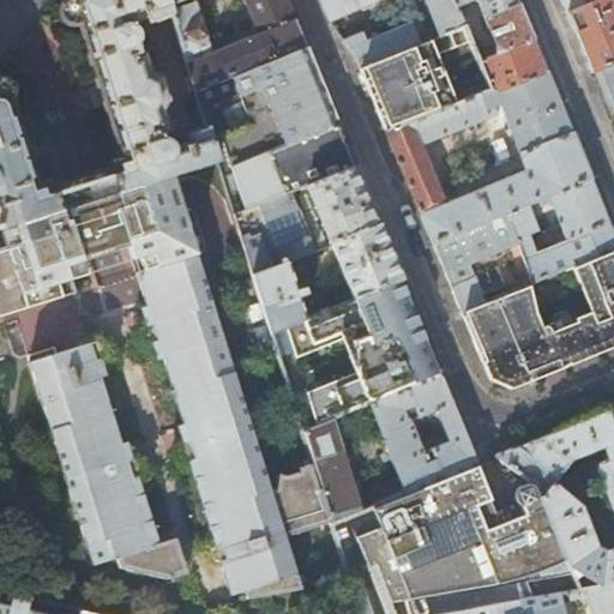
[(166,0),(70,0),(67,1),(66,4),(65,6),(64,7),(64,10),(65,13),(67,17),(71,19),(73,20),(78,19),(120,163),(80,176),(58,184),(65,210),(88,203),(112,196),(170,178),(217,162),(208,130),(187,136),(190,143),(174,148),(173,145),(170,143),(168,142),(167,140),(166,140),(163,136),(169,133),(163,114),(170,102),(162,78),(150,72),(145,53),(140,55),(137,44),(139,40),(139,38),(139,35),(138,34),(136,30),(134,29),(132,29),(132,26),(148,20),(150,24),(172,17),(168,6),(166,0)]
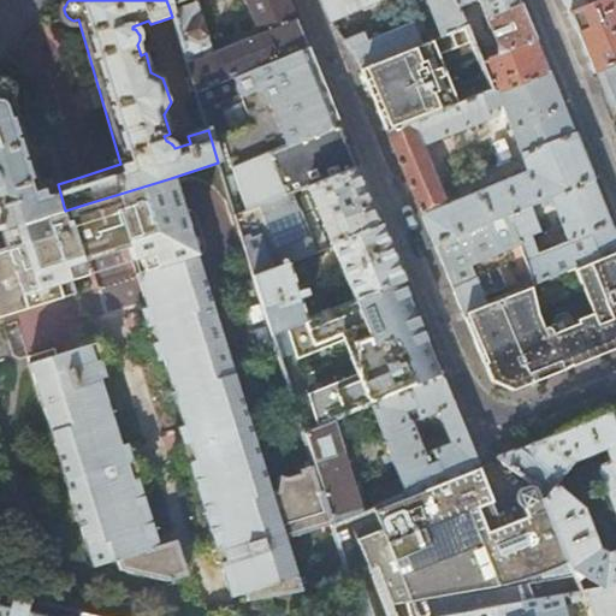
[(213,53),(197,1),(196,0),(185,0),(169,6),(172,17),(187,64),(213,53)]
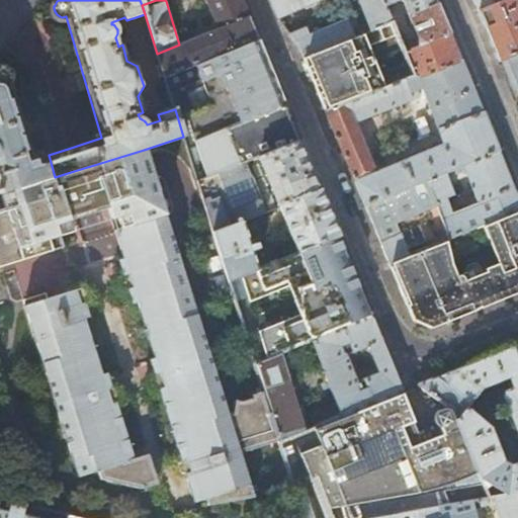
[(206,0),(220,29),(249,17),(242,0),(206,0)]
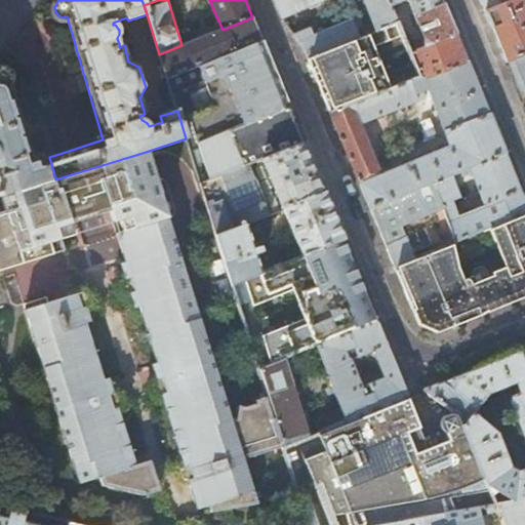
[(273,0),(281,17),(321,0),(273,0)]
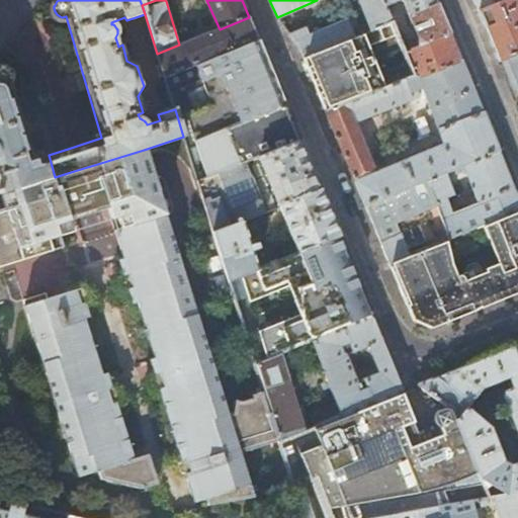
[(358,0),(368,24),(389,15),(389,14),(385,6),(382,0),(358,0)]
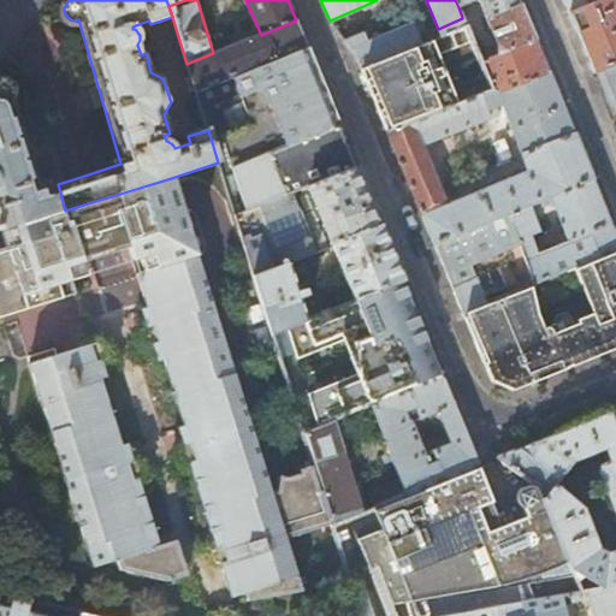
[(517,0),(455,0),(458,7),(474,0),(478,0),(485,18),(520,4),(517,0)]
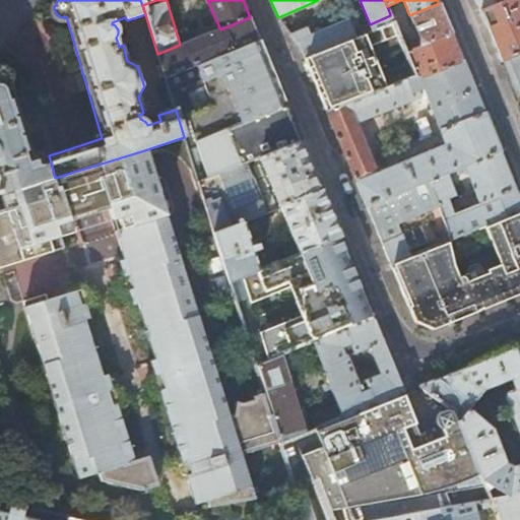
[(475,0),(479,11),(508,0),(475,0)]
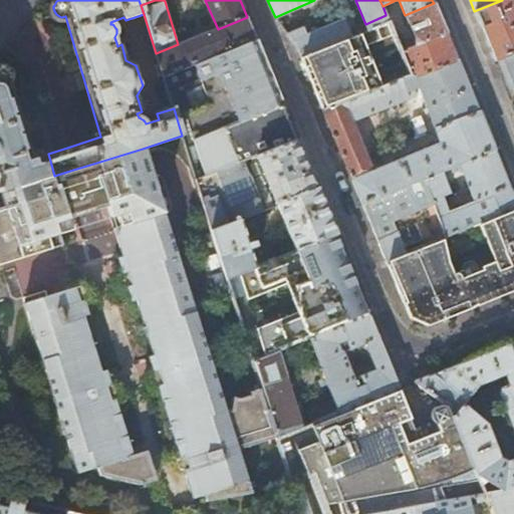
[(513,7),(511,0),(502,0),(474,11),(484,33),(495,61),(513,52),(513,7)]
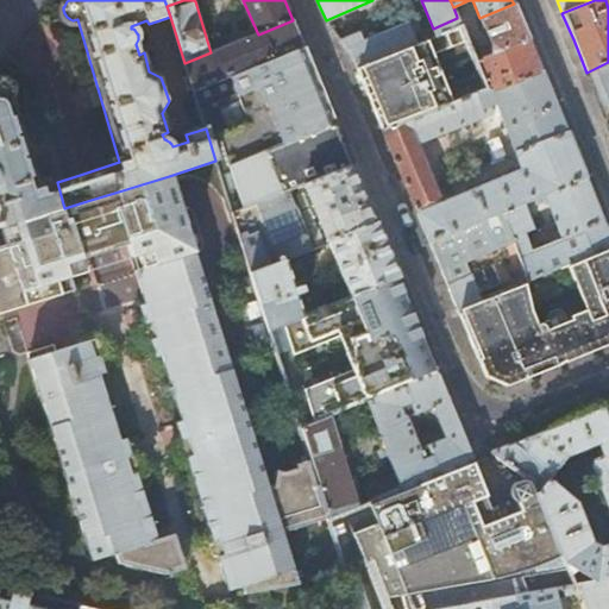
[(541,70),(514,4),(479,18),(491,45),(471,52),(479,74),(485,88),(488,93),(491,92),(541,70)]
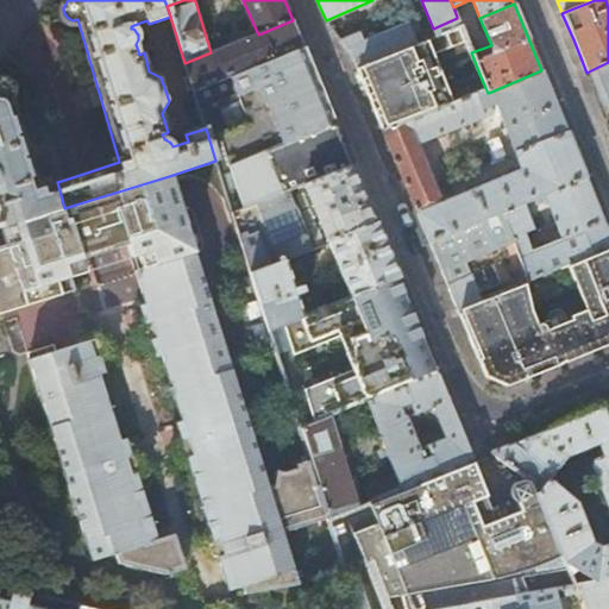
[(457,17),(457,18),(460,26),(465,39),(473,36),(469,23),(466,23),(463,14),(457,17)]
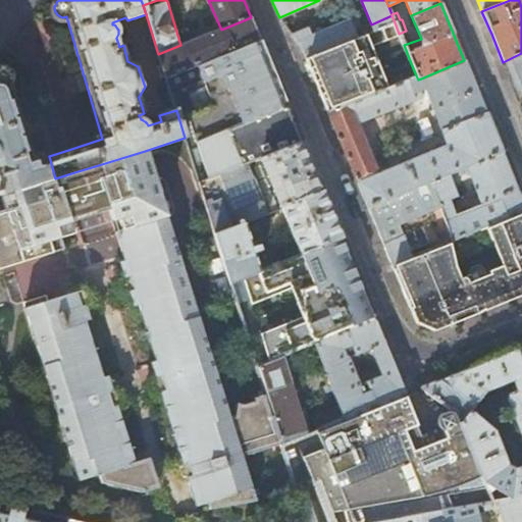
[(355,32),(362,28),(357,14),(349,17),(350,20),(312,35),(309,27),(294,38),(297,43),(299,42),(305,57),(357,37),(355,32)]
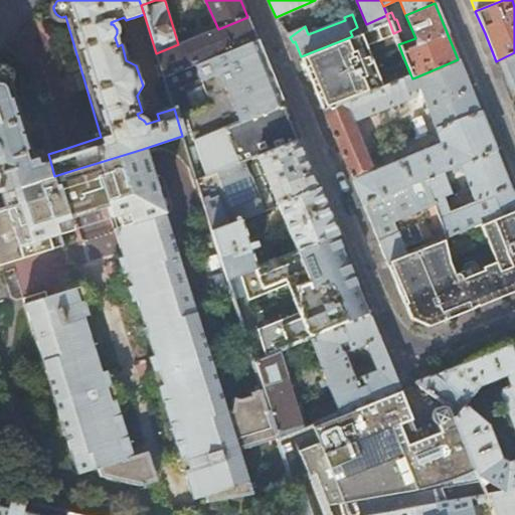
[(389,22),(386,15),(366,24),(369,30),(371,29),(389,22)]
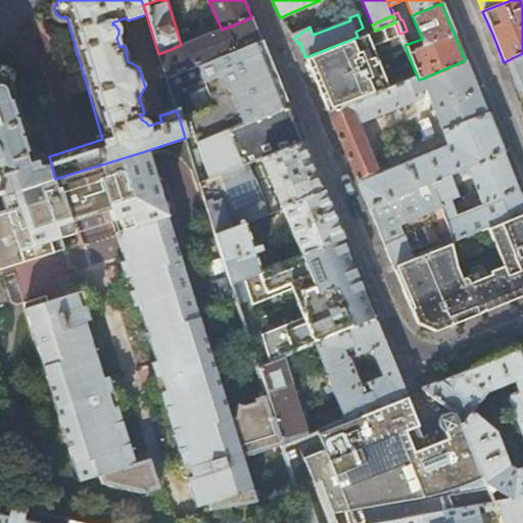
[(262,41),(251,17),(222,30),(181,45),(158,54),(167,79),(227,54),(262,41)]
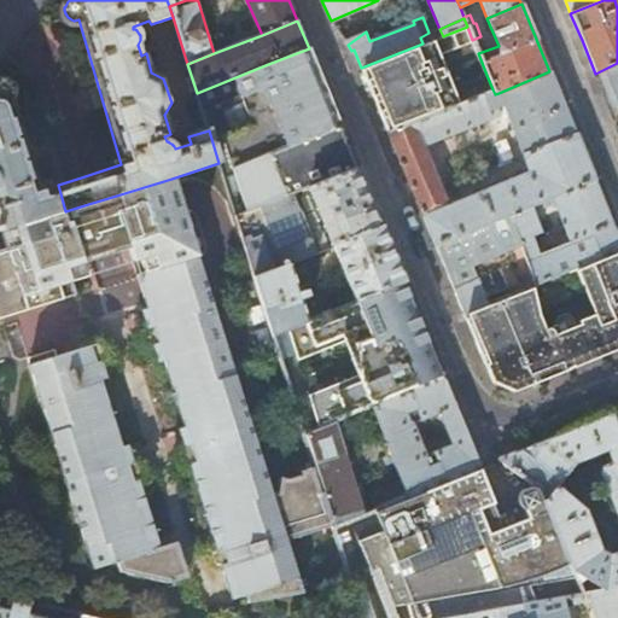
[(454,87),(441,54),(473,41),(472,40),(467,27),(445,35),(443,36),(432,41),(423,44),(361,68),(374,99),(377,106),(388,132),(413,121),(493,89),(487,75),(454,87)]
